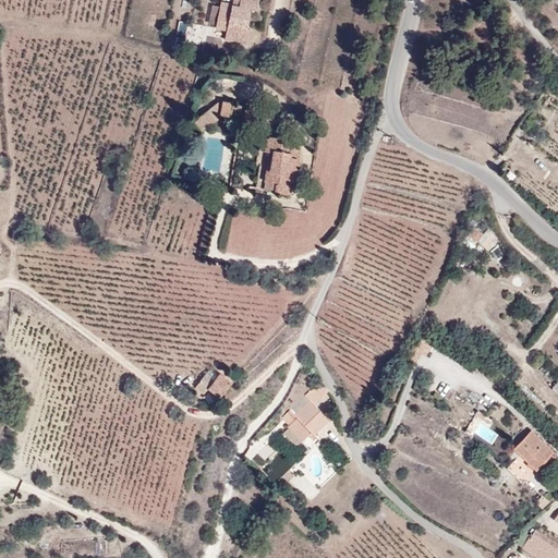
[(255,8),(255,0),(235,0),(235,5),(235,17),(230,17),(228,31),(225,31),(225,40),(250,41),(251,27),(246,27),(249,8),(255,8)]
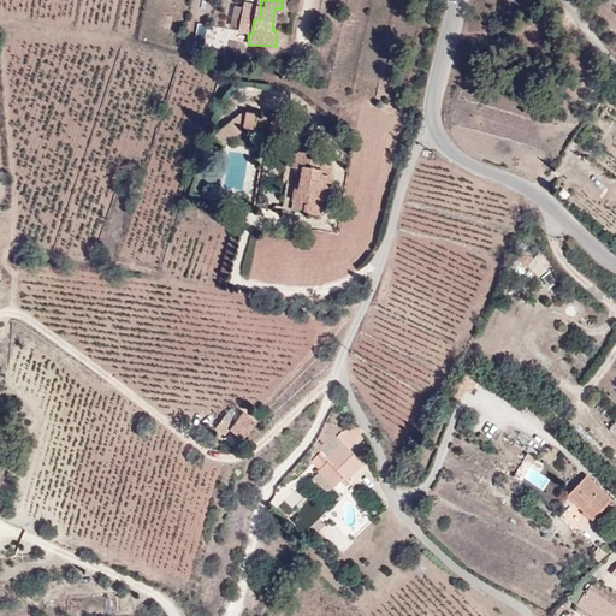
[(260,19),(260,6),(241,5),(237,33),(248,34),(252,34),(254,19),(260,19)]
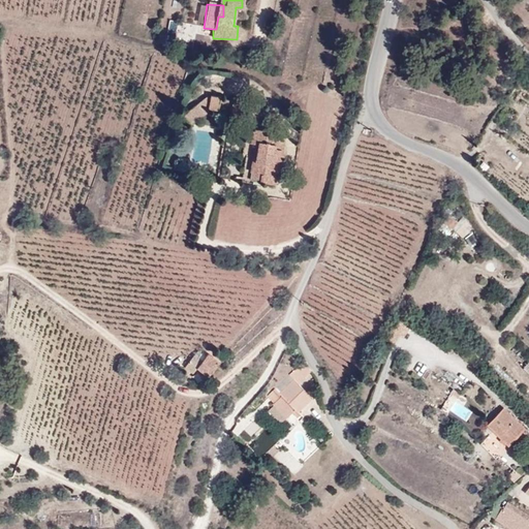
[(217,93),(218,91),(206,88),(205,92),(201,92),(179,107),(186,119),(206,104),(214,106),(215,100),(217,93)]
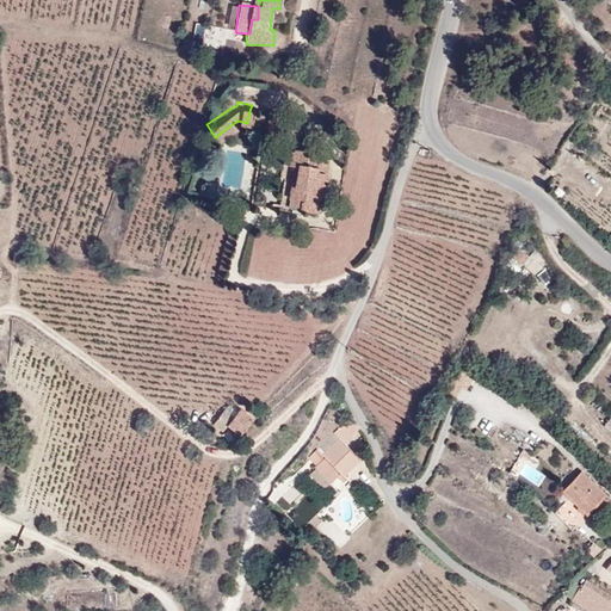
[(265,121),(267,112),(251,107),(248,116),(265,121)]
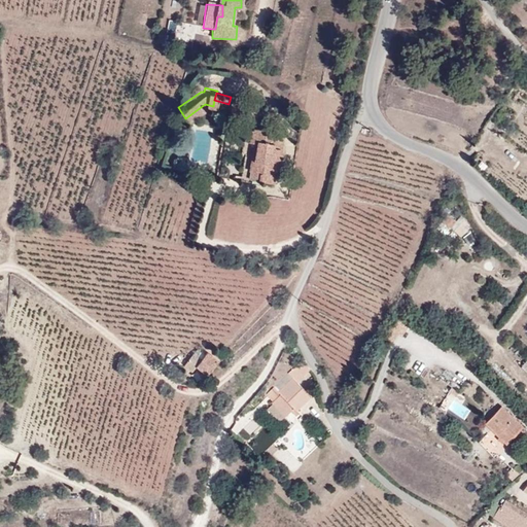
[(121,141),(127,128),(112,121),(106,135),(121,141)]
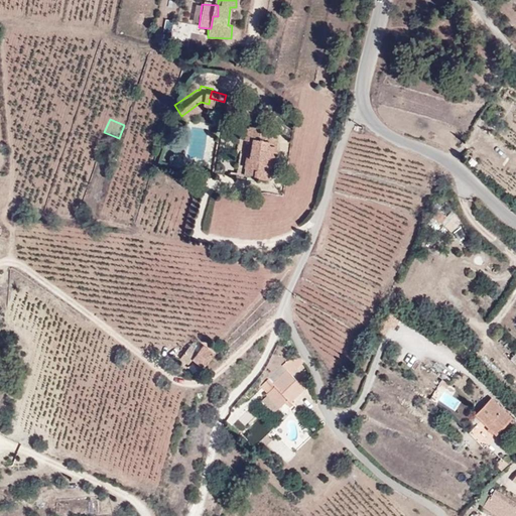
[(277,154),(278,148),(277,146),(274,144),(276,137),(269,135),(270,129),(245,123),(243,131),(240,130),(234,154),(238,155),(233,176),(257,181),(258,177),(267,179),(273,155),(275,155),(277,154)]
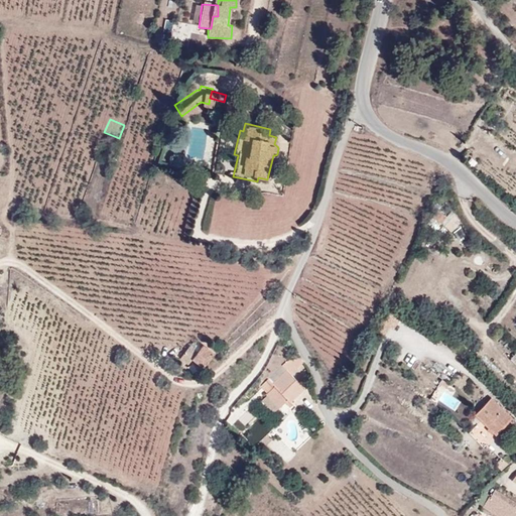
[(448,213),(439,205),(433,211),(442,219),(448,213)]
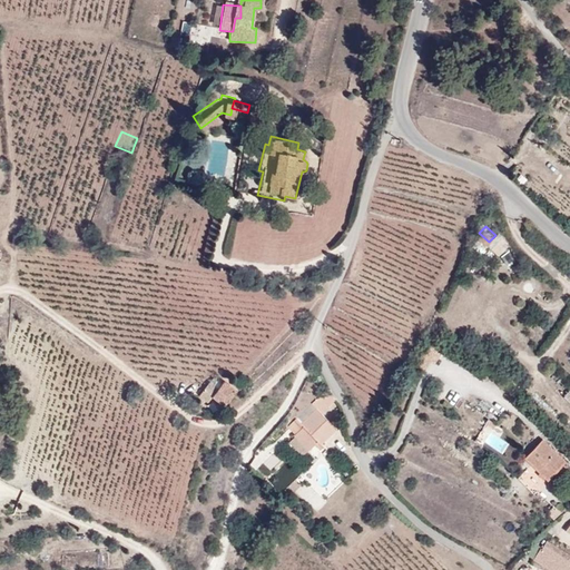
[(215,397),(222,386),(210,382),(200,401),(210,405),(215,397)]
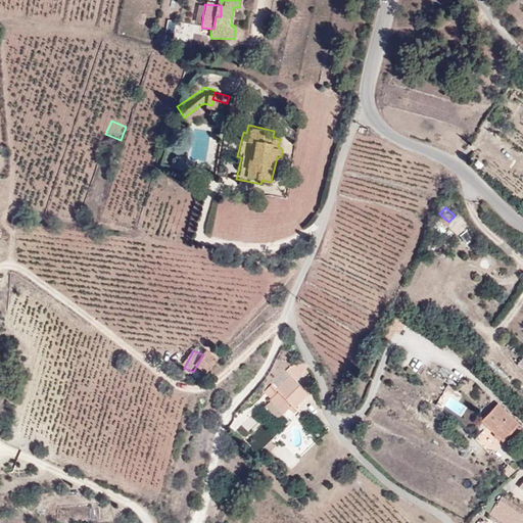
[(209,371),(218,358),(205,351),(197,365),(209,371)]
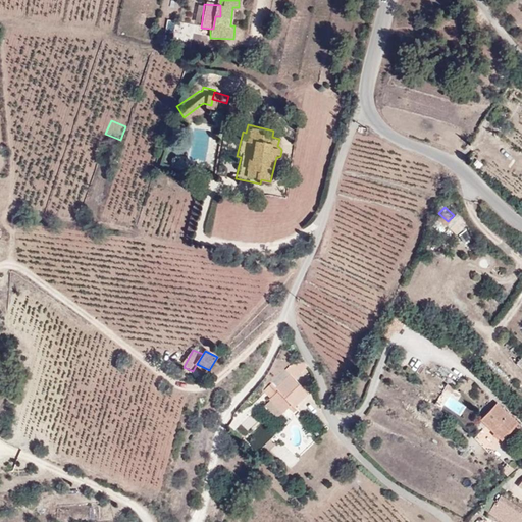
[(312,396),(298,383),(308,371),(298,363),(266,397),(290,417),(295,411),(298,413),(312,396)]
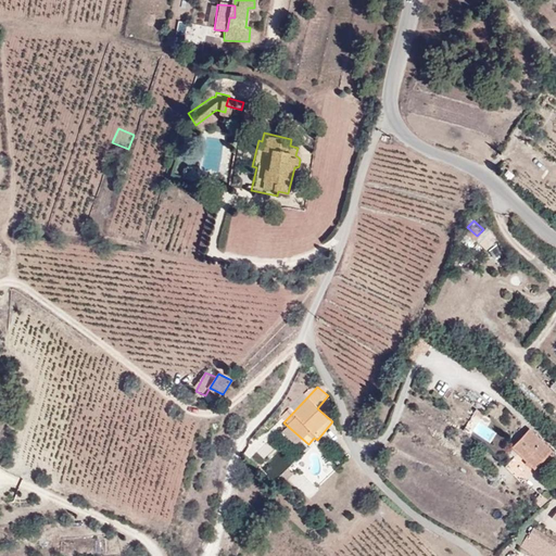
[(487,426),(492,419),(476,408),(464,427),(489,443),(496,432),(487,426)]
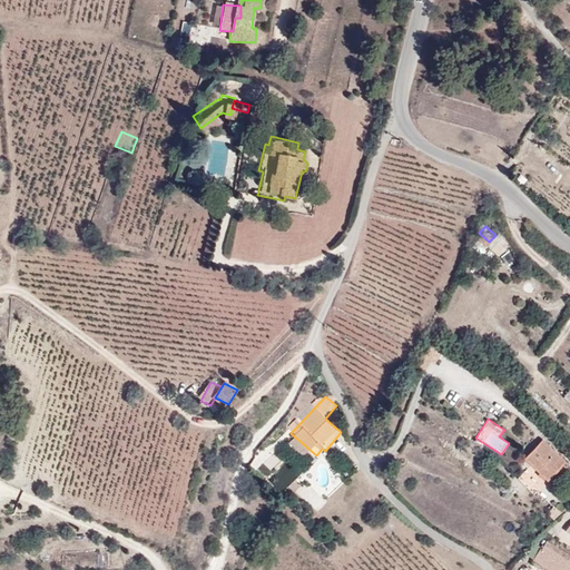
[(562,455),(542,435),(524,453),(546,473),(562,455)]
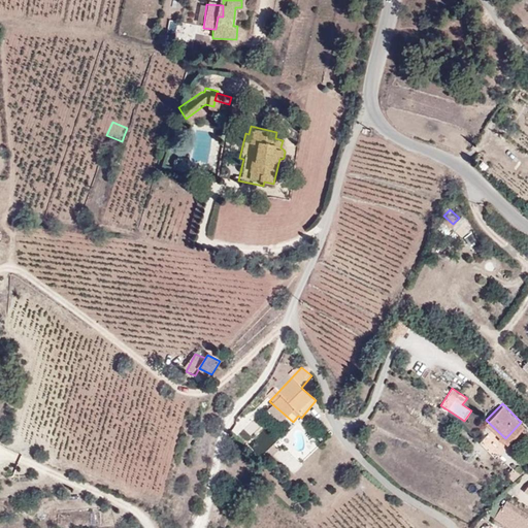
[(291,420),(276,407),(270,415),(285,427),(291,420)]
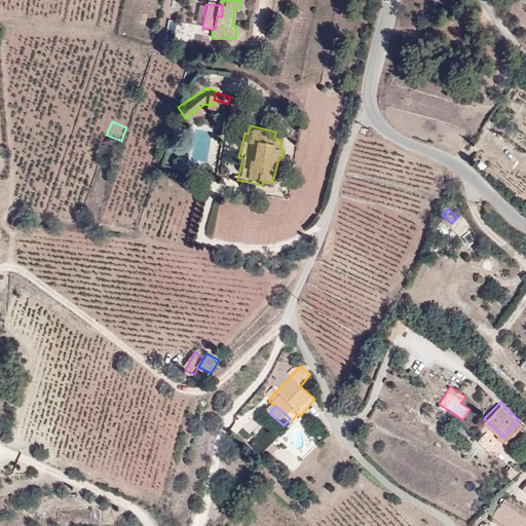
[(499,440),(503,437),(484,418),(481,421),(499,440)]
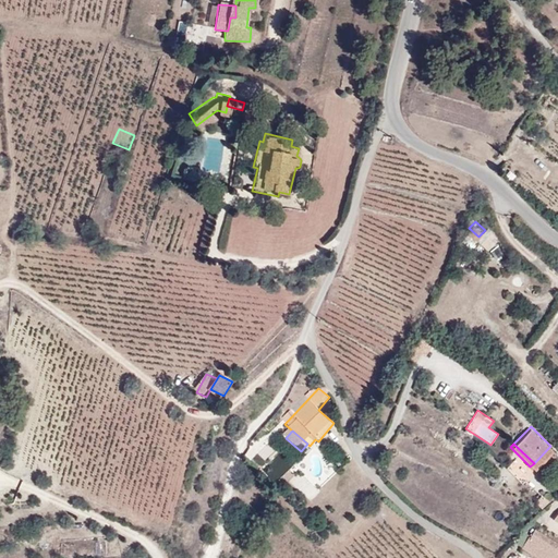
[(252,459),(261,469),(267,461),(258,452),(252,459)]
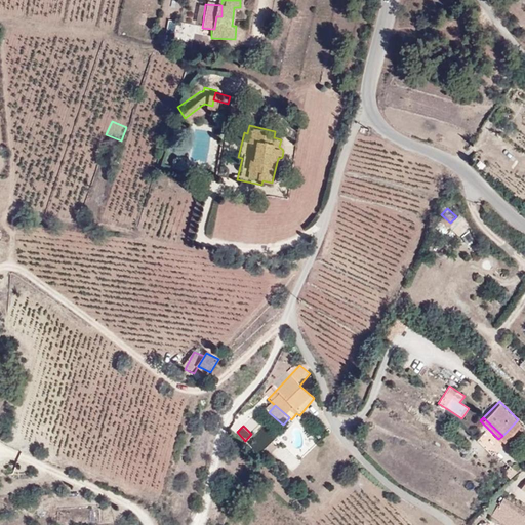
[(293,470),(300,461),(280,444),(273,453),(293,470)]
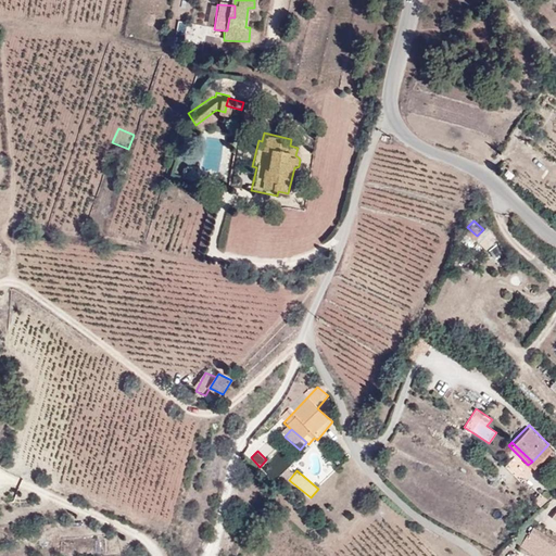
[(543,500),(552,492),(546,485),(538,492),(543,500)]
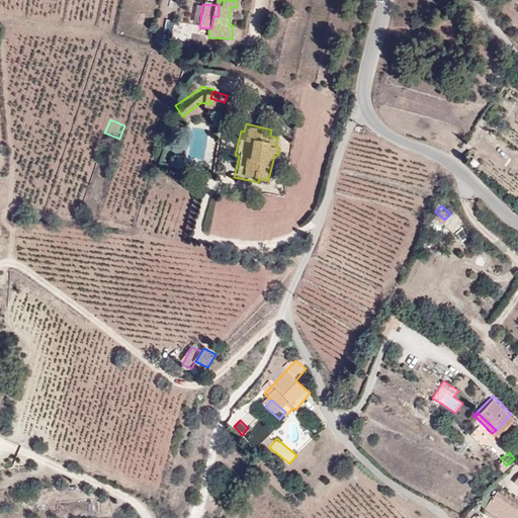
[(517,517),(517,498),(499,486),(488,503),(499,510),(502,507),(517,517),(516,517),(517,517)]
